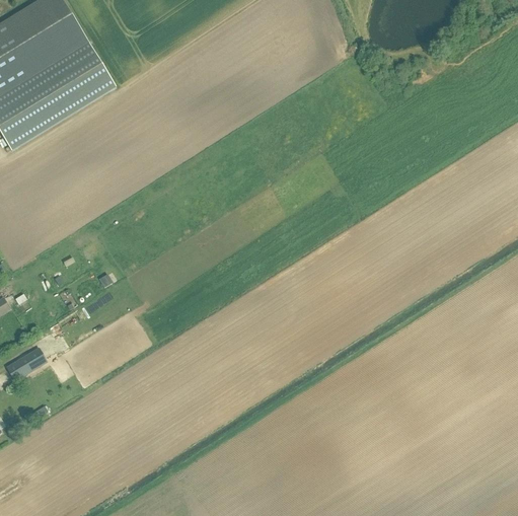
[(0,128),(12,149),(118,85),(90,42),(65,0),(39,0),(0,23),(0,128)]
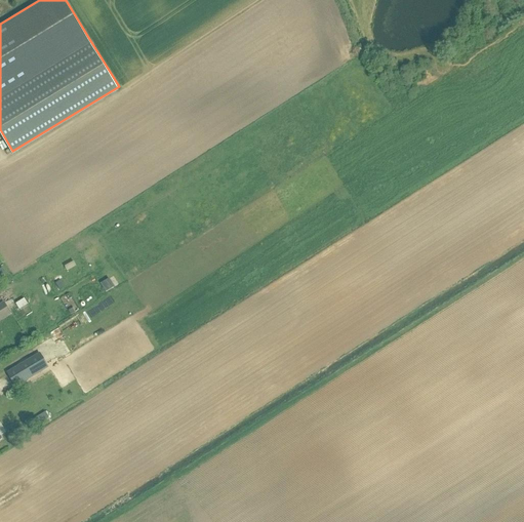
[(106,289),(114,284),(109,276),(99,281),(106,289)]
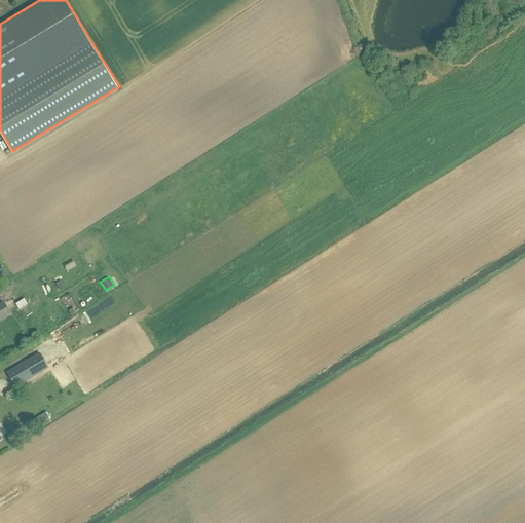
[(15,301),(19,307),(28,302),(25,297),(15,301)]
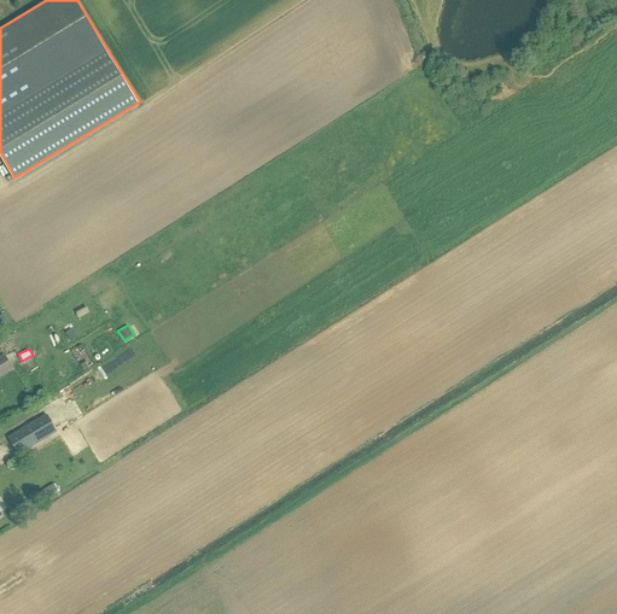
[(0,376),(16,367),(6,352),(0,356),(0,376)]
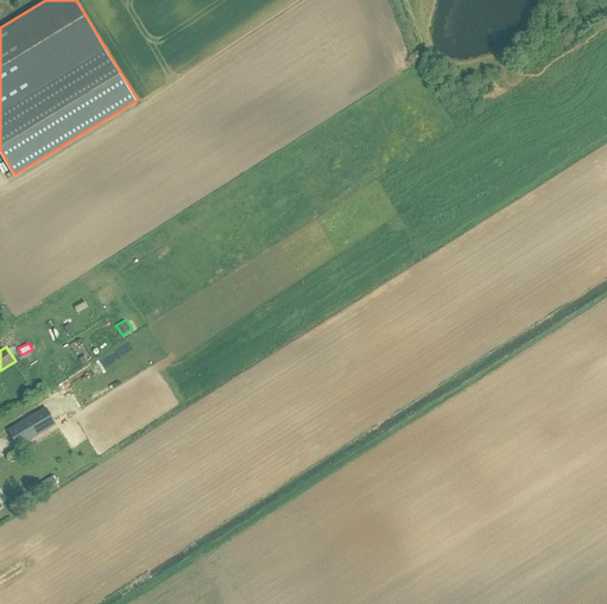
[(46,406),(8,428),(14,438),(52,414),(46,406)]
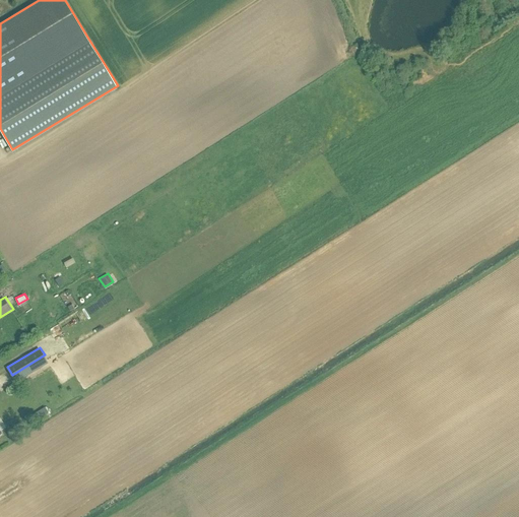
[(46,405),(35,412),(38,417),(50,410),(46,405)]
